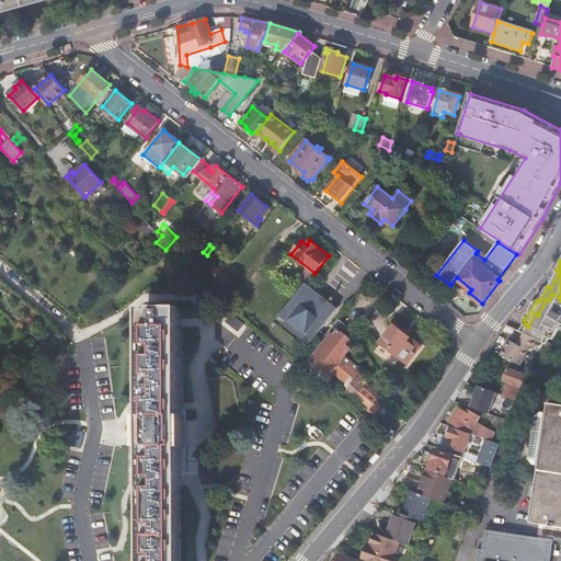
[(207,302),(216,293),(205,284),(197,294),(207,302)]
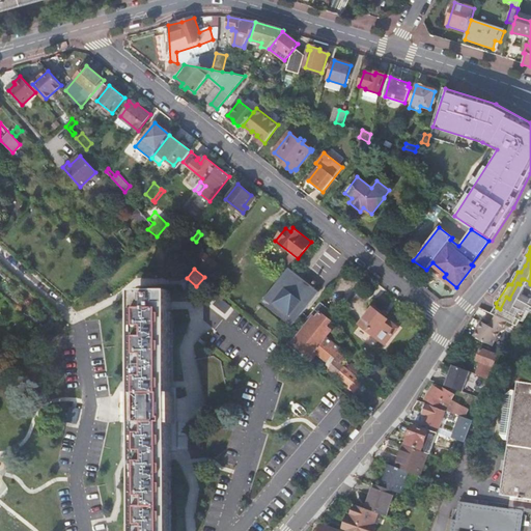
[(316,295),(286,271),(266,298),(296,322),(316,295)]
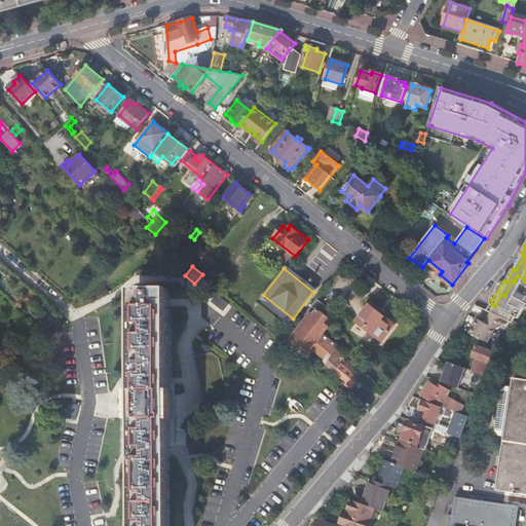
[(492,304),(487,311),(492,313),(503,320),(513,324),(512,325),(519,328),(520,326),(514,323),(516,317),(519,318),(525,308),(525,280),(525,282),(525,279),(519,276),(517,276),(515,282),(513,280),(504,296),(501,294),(495,306),(492,304)]
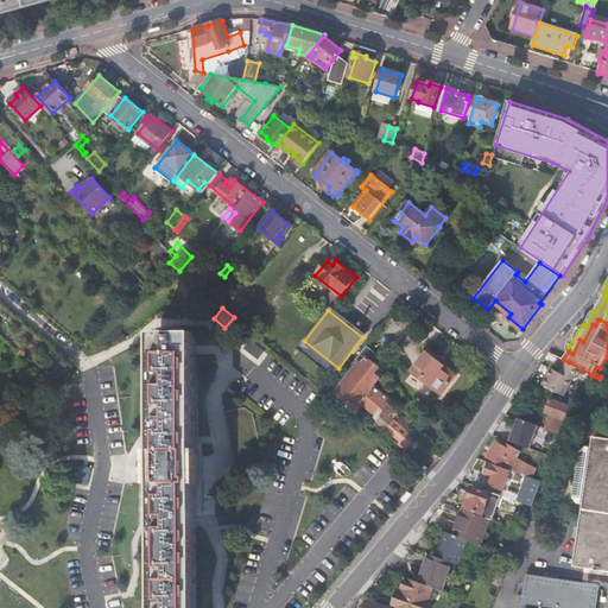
[(181,334),(181,324),(157,324),(157,334),(156,334),(154,607),(196,607),(196,334),(181,334)]
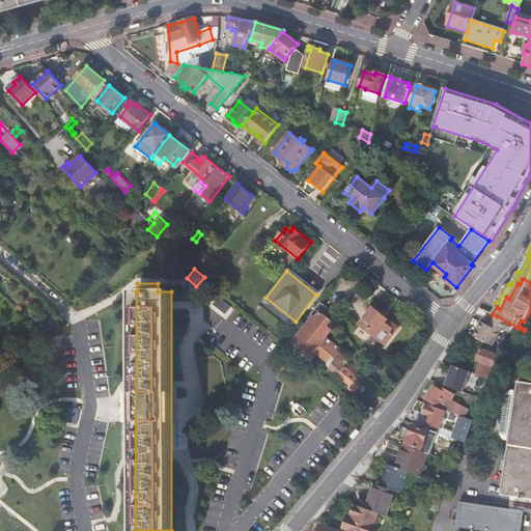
[(358,388),(363,382),(359,379),(343,366),(344,365),(342,364),(343,363),(342,362),(346,357),(339,352),(341,350),(327,336),(332,330),(328,326),(337,313),(320,301),(287,344),(310,362),(317,353),(332,365),(330,368),(351,386),(353,384),(358,388)]
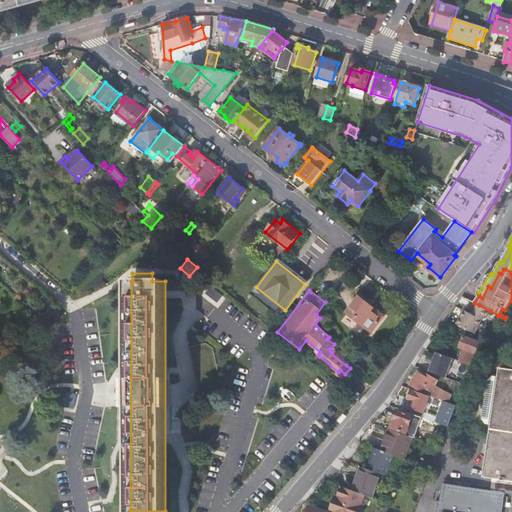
[(347,313),(372,332),(384,316),(367,303),(368,302),(361,295),(353,305),(350,303),(345,308),(348,311),(347,313)]
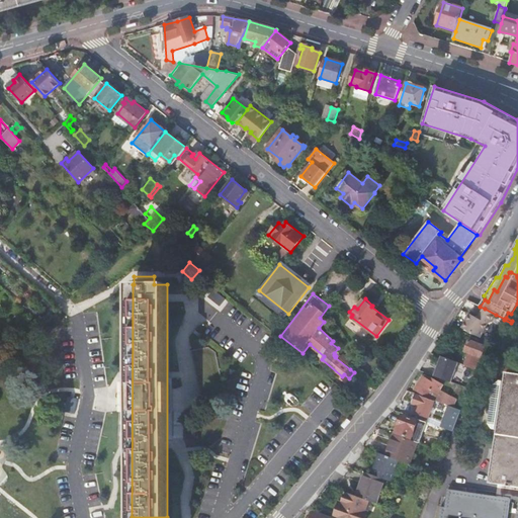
[(493,321),(496,315),(485,309),(480,319),(473,315),(470,320),(468,318),(462,328),(481,337),(488,324),(493,321)]
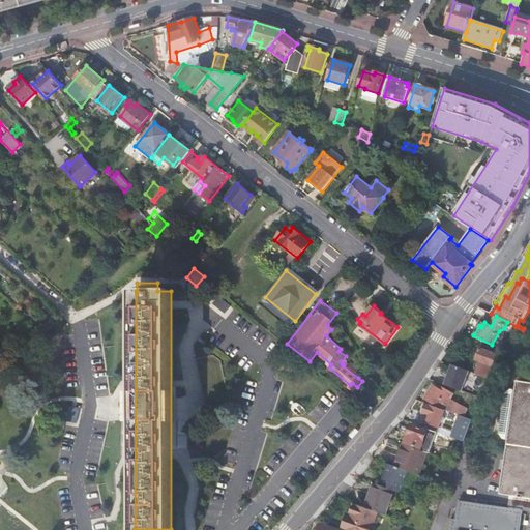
[(491,364),(494,365),(498,355),(480,349),(476,359),(481,360),(476,373),(486,377),(491,364)]
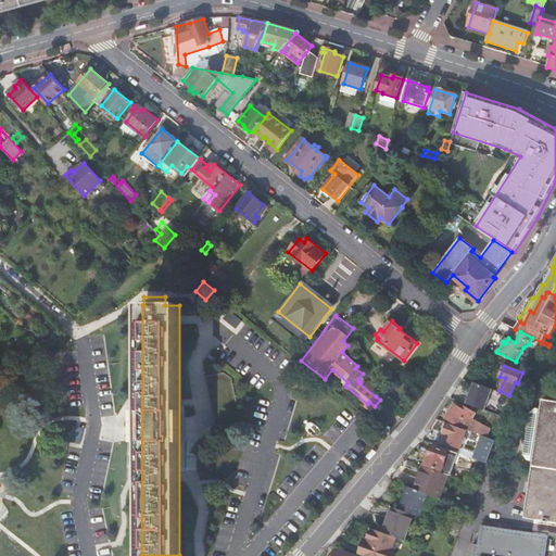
[(364,379),(361,382),(359,383),(376,396),(381,390),(368,379),(366,381),(364,379)]
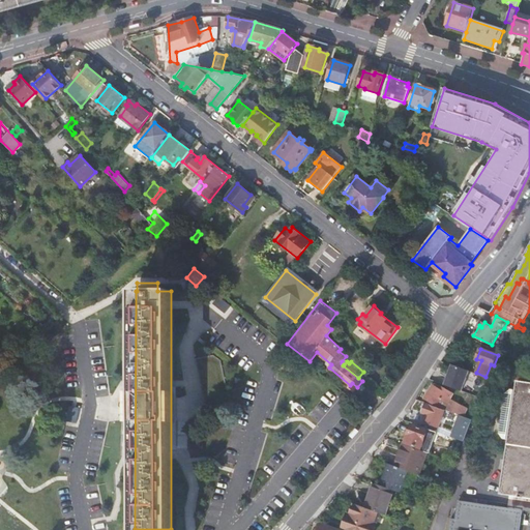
[(452,364),(445,385),(462,390),(469,371),(452,364)]
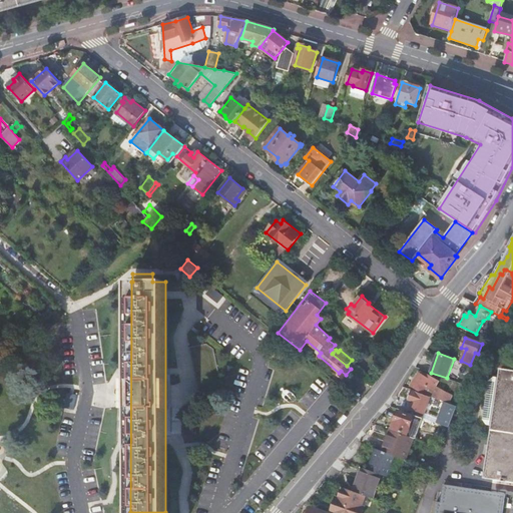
[(512,370),(502,369),(500,378),(495,377),(489,381),(484,420),(488,425),(493,426),(485,479),(494,480),(512,482),(512,370)]
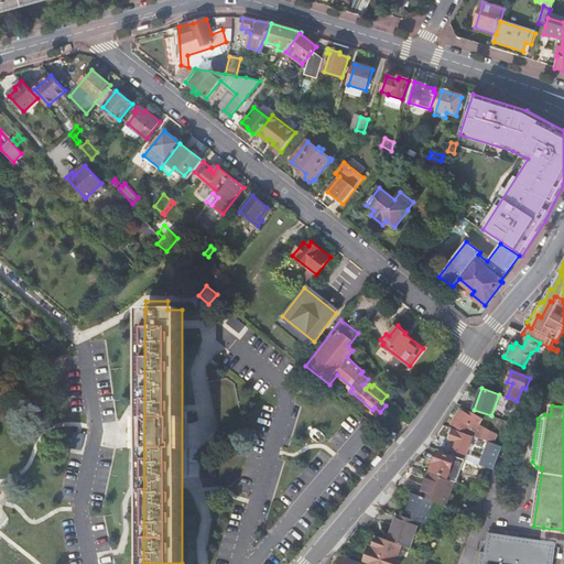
[(376,416),(380,412),(375,408),(372,410),(370,412),(376,416)]
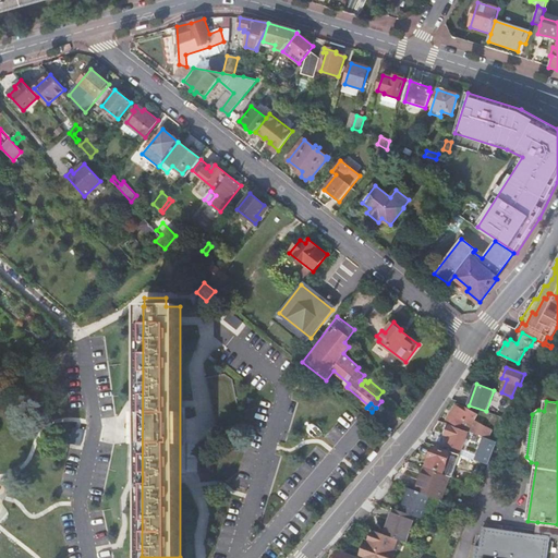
[(465,429),(464,431),(478,435),(482,425),(474,422),(477,415),(463,407),(462,409),(457,405),(447,420),(457,426),(465,429)]
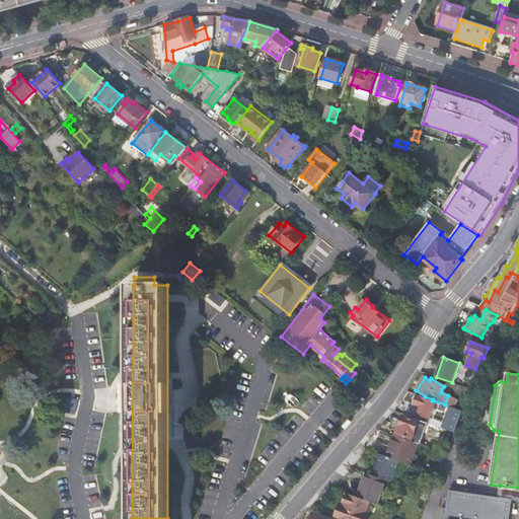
[(429,418),(435,402),(417,396),(414,404),(419,405),(416,414),(429,418)]
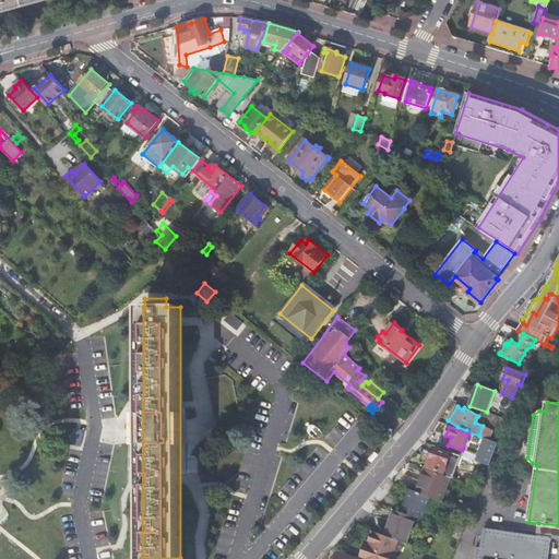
[(479,462),(489,466),(491,461),(498,443),(482,437),(480,440),(484,440),(482,445),(485,447),(479,462)]
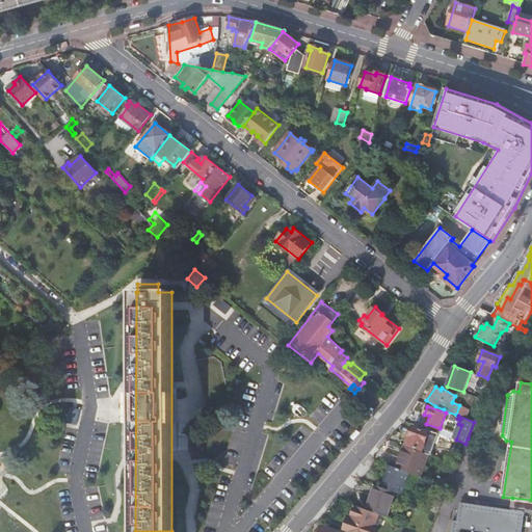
[(407,445),(423,450),(424,450),(427,441),(429,435),(442,441),(444,435),(430,431),(430,432),(415,426),(407,445)]
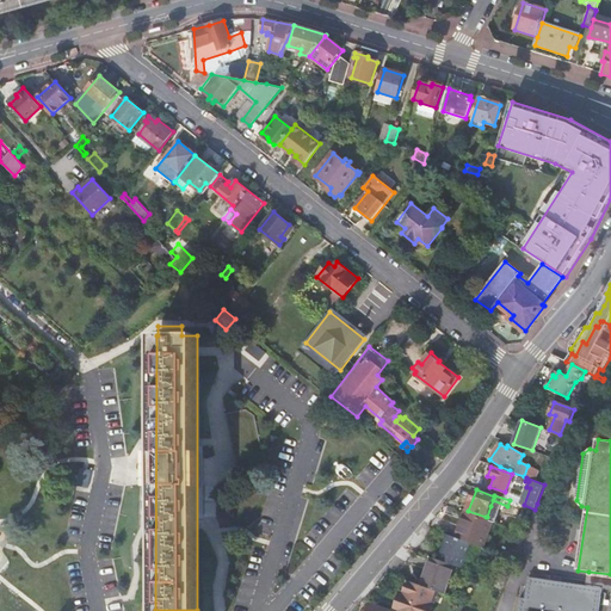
[(545,507),(537,504),(535,510),(531,519),(539,522),(545,507)]
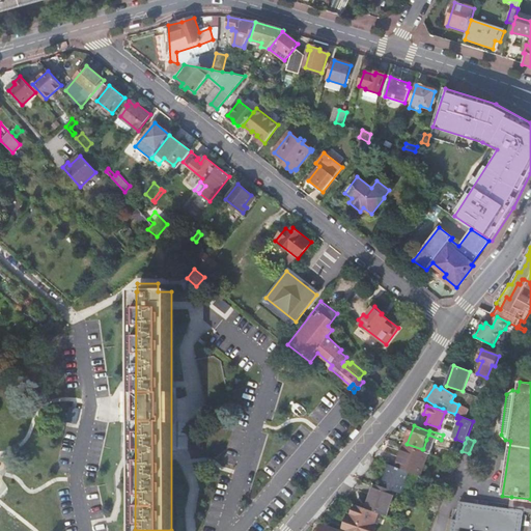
[(428,454),(432,442),(426,440),(423,449),(422,449),(421,451),(428,454)]
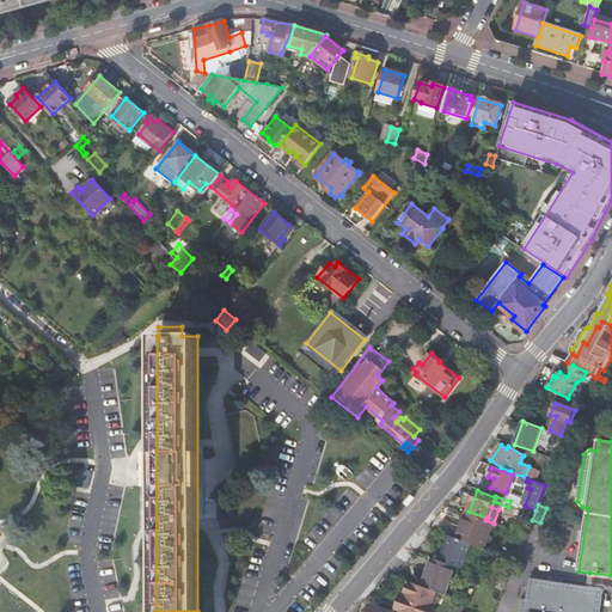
[(484,549),(494,524),(485,520),(471,515),(466,526),(461,525),(457,538),(476,545),(484,549)]
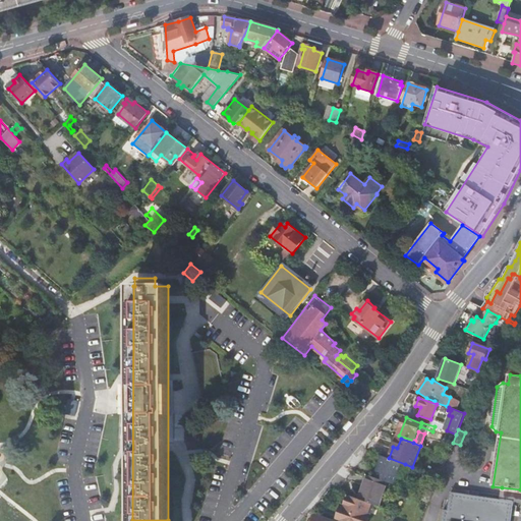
[(378,470),(374,477),(390,483),(393,484),(399,469),(402,471),(405,464),(389,458),(383,456),(378,470)]
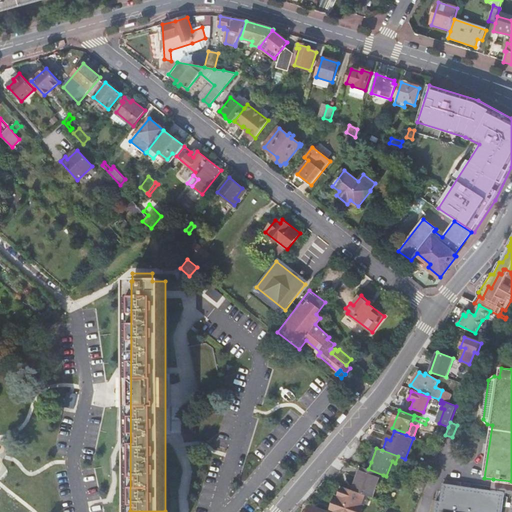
[(374,498),(383,475),(368,469),(361,467),(353,490),(365,495),(374,498)]
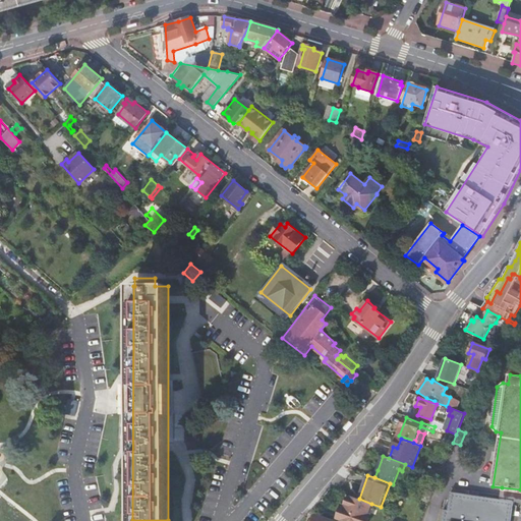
[(500,500),(514,502),(520,503),(520,489),(502,487),(500,500)]
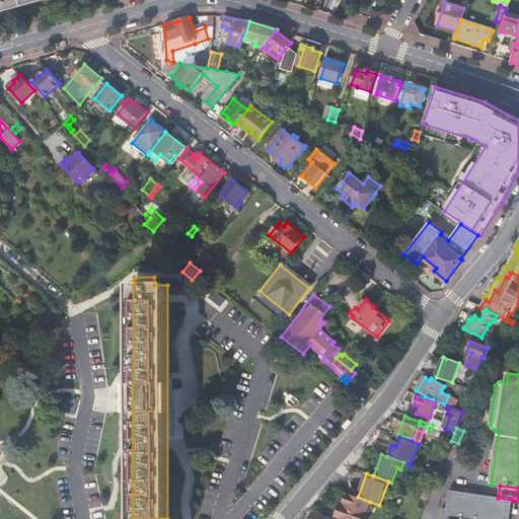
[(441,508),(439,518),(509,518),(512,500),(498,498),(450,491),(447,509),(441,508)]
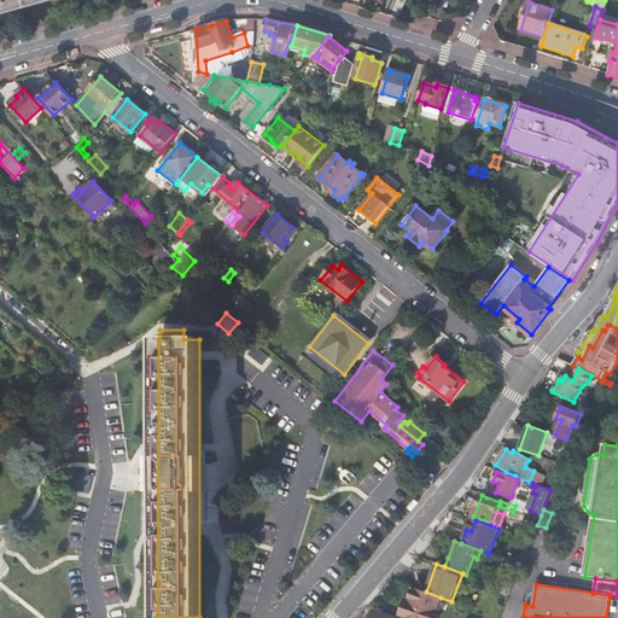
[(436,610),(441,598),(426,592),(414,588),(409,601),(406,600),(400,616),(406,617),(437,617),(439,611),(436,610)]
